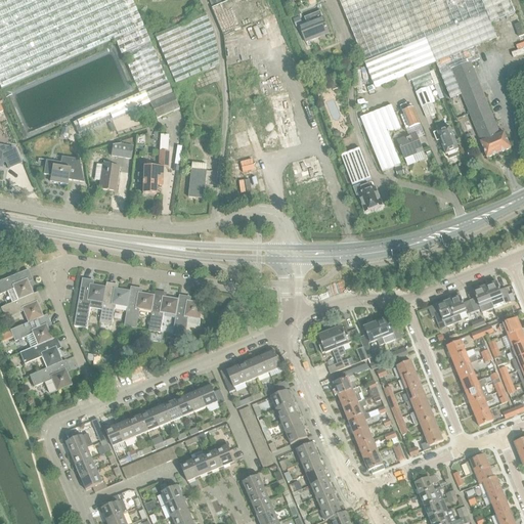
[(116,40),(139,94),(167,82),(131,0),(0,0),(0,84),(2,89),(116,40)]
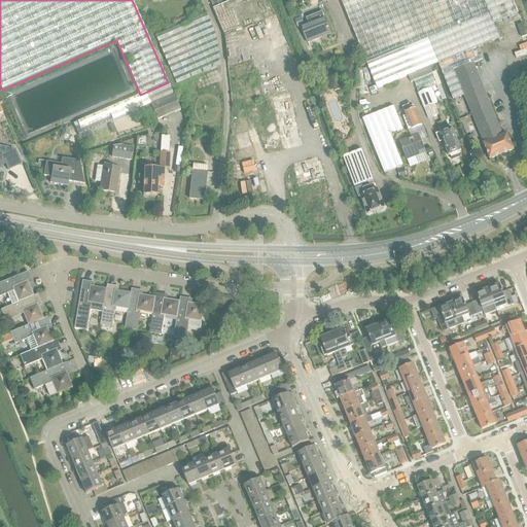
[(341,0),(367,66),(428,40),(438,64),(478,47),(500,38),(494,24),(518,14),(512,0),(341,0)]
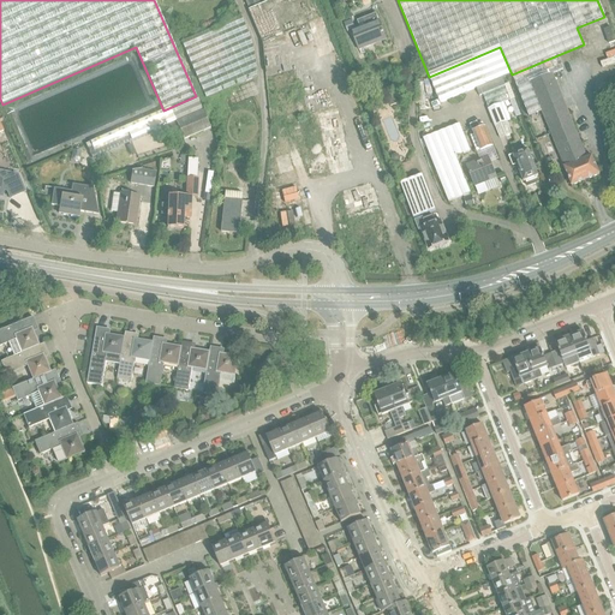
[(215,11),(220,19),(231,15),(227,6),(215,11)]
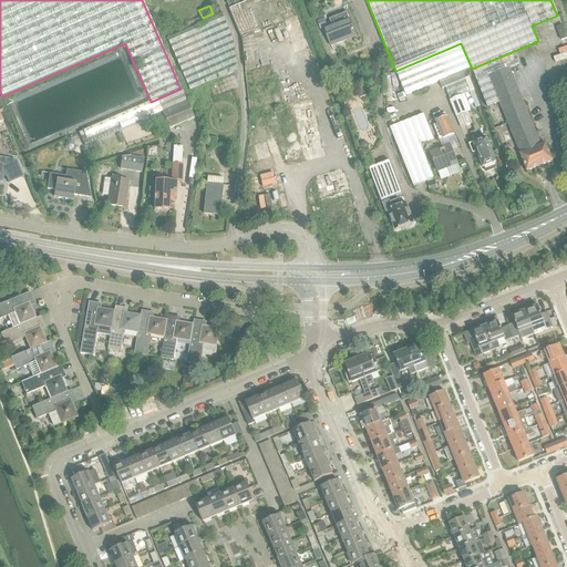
[(328,28),(325,29),(331,47),(342,43),(341,41),(356,35),(349,19),(347,13),(330,20),(332,26),(328,28)]
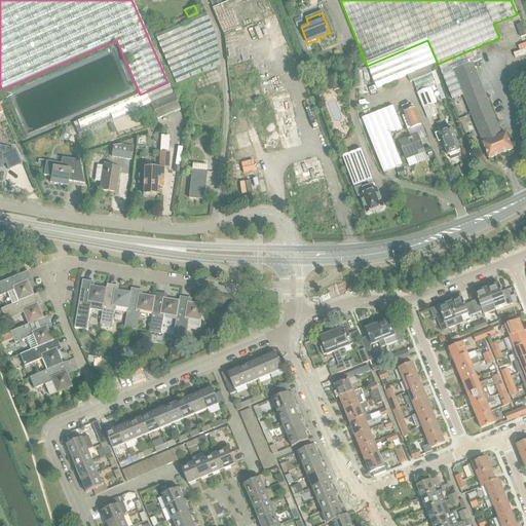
[(176,83),(219,65),(216,36),(205,13),(154,36),(176,83)]
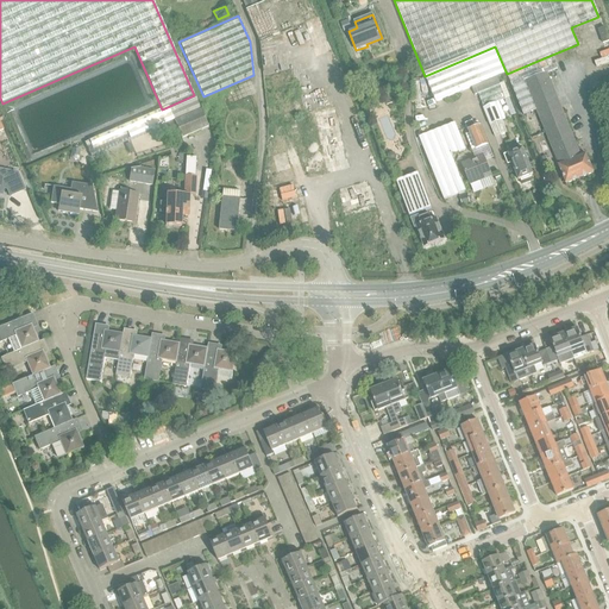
[(349,31),(352,30),(349,20),(340,23),(344,32),(349,31)]
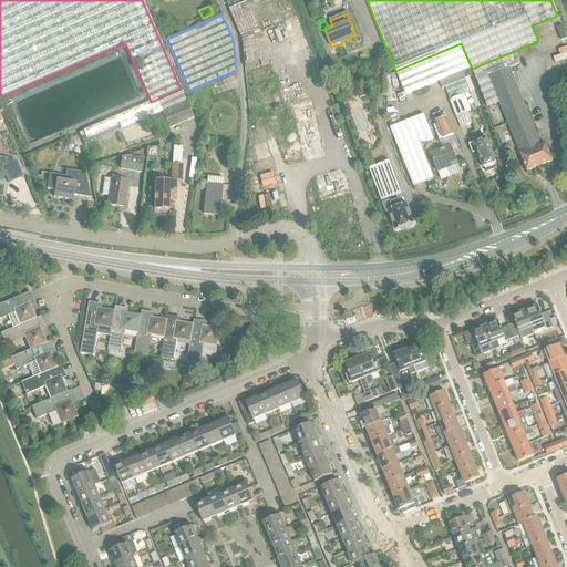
[(566,37),(563,26),(557,28),(562,40),(566,38),(566,37)]
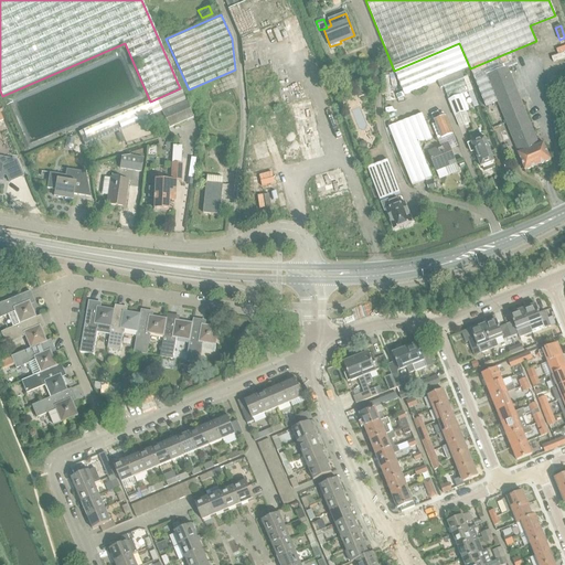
[(404,96),(437,82),(440,88),(465,78),(461,72),(470,68),(459,43),(394,71),(404,96)]
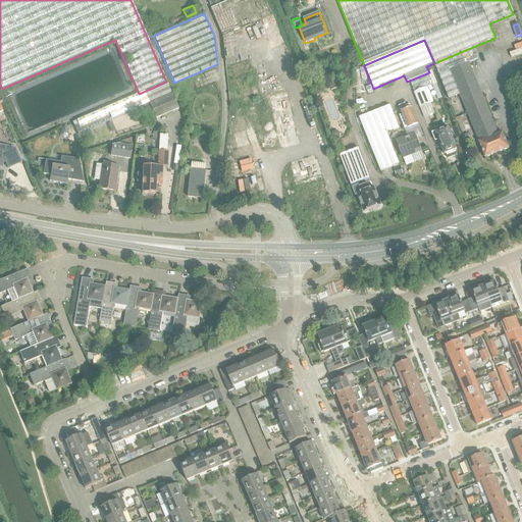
[(460,95),(479,142),(498,135),(468,62),(478,58),(473,47),(434,63),(449,99),(460,95)]
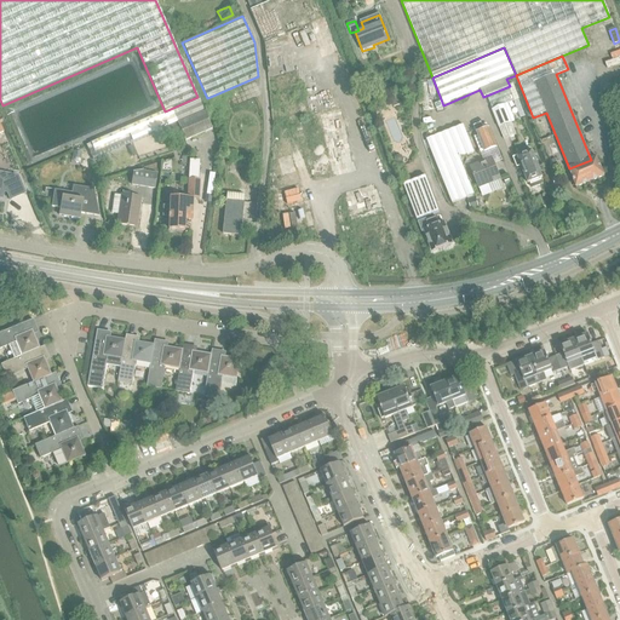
[(510,89),(487,97),(492,110),(507,104),(515,102),(510,89)]
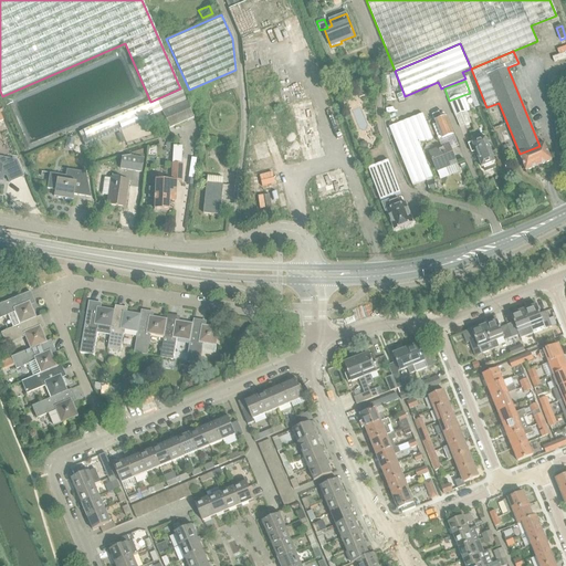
[(150,102),(79,133),(84,146),(161,112),(169,128),(194,118),(187,102),(186,102),(180,88),(150,102)]
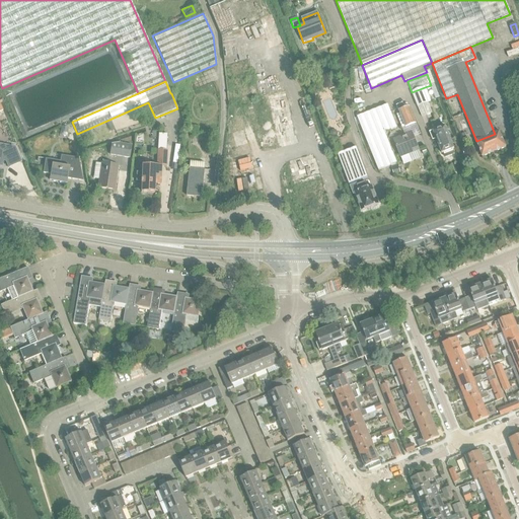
[(418,107),(428,103),(427,101),(430,100),(425,87),(412,92),(418,107)]
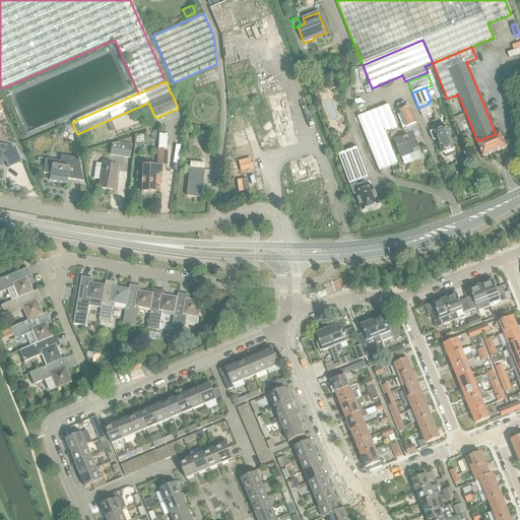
[(410,108),(409,108),(405,110),(402,104),(397,107),(406,128),(407,128),(409,129),(412,127),(413,125),(416,124),(410,108)]
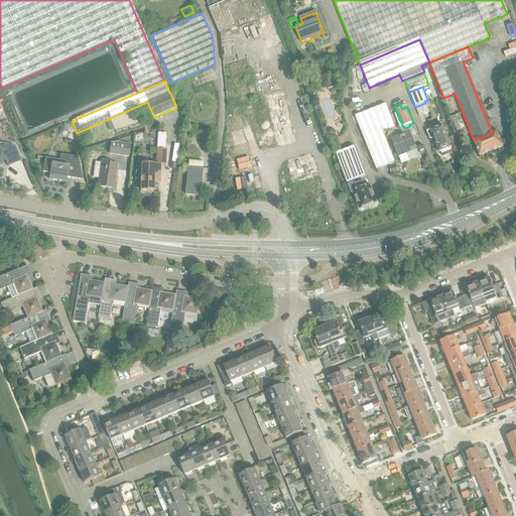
[(425,103),(415,107),(419,116),(429,113),(425,103)]
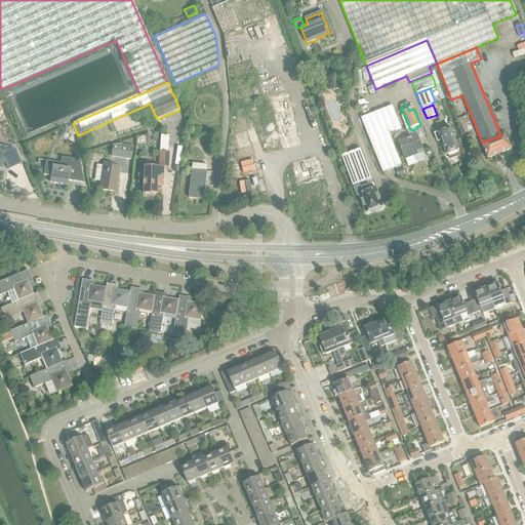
[(392,106),(361,118),(360,118),(363,128),(380,171),(400,163),(390,134),(401,129),(392,106)]
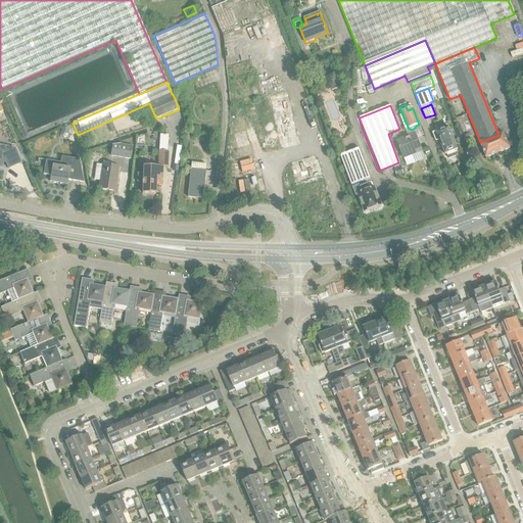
[(189,137),(198,138),(199,128),(190,127),(189,137)]
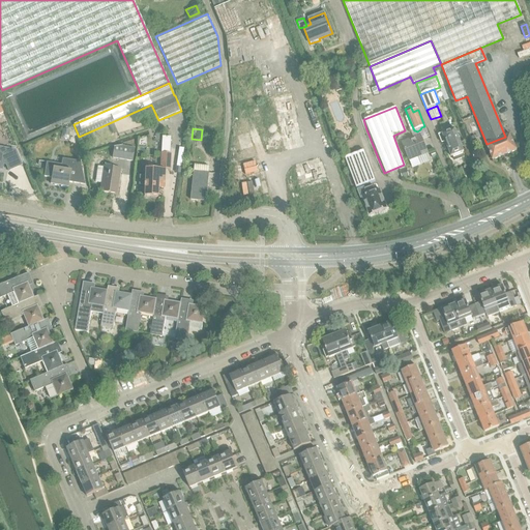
[(463,152),(464,152),(455,129),(439,136),(442,143),(445,142),(451,157),(453,156),(455,162),(465,157),(463,152)]
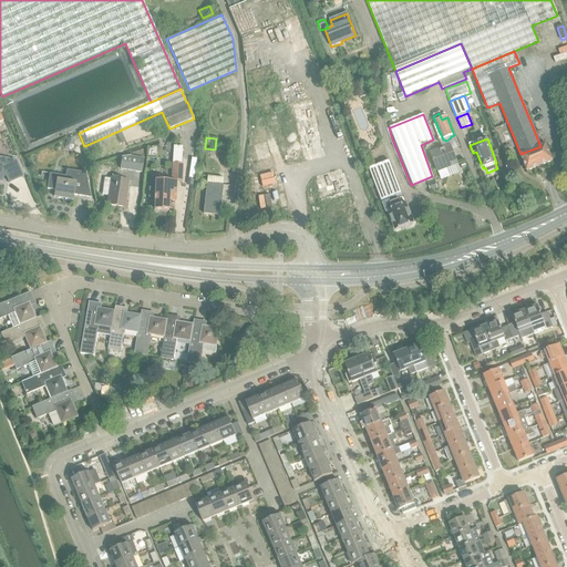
[(546,144),(540,146),(521,154),(527,172),(553,161),(546,144)]
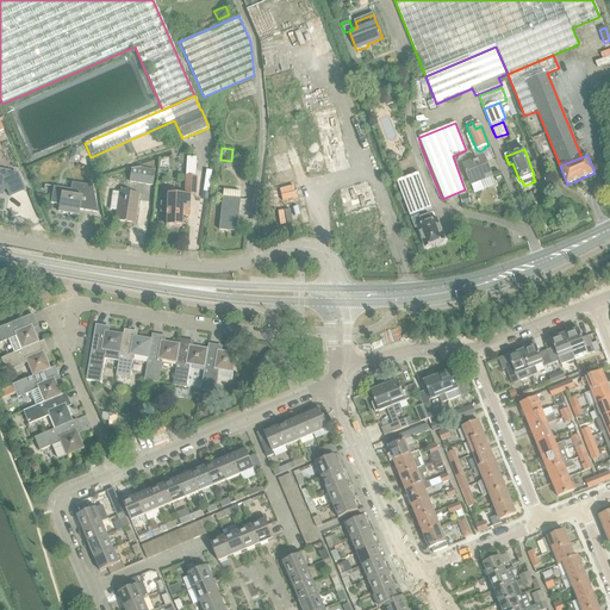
[(186,157),(186,176),(195,176),(197,159),(186,157)]
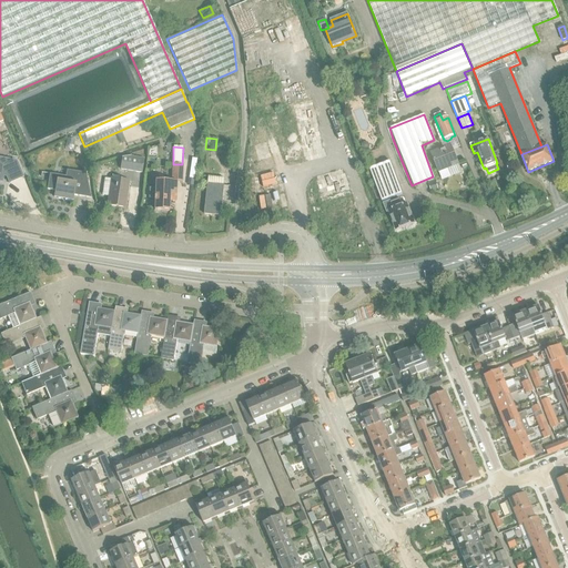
[(447,169),(458,164),(450,146),(432,153),(439,172),(442,178),(449,174),(447,169)]
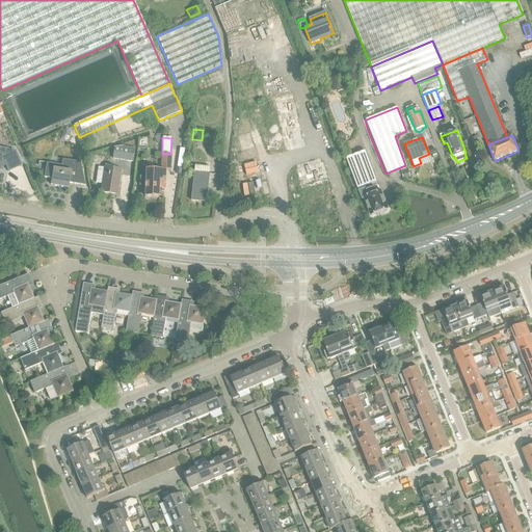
[(0,170),(2,171),(3,166),(5,166),(8,173),(22,166),(16,151),(0,148),(0,170)]
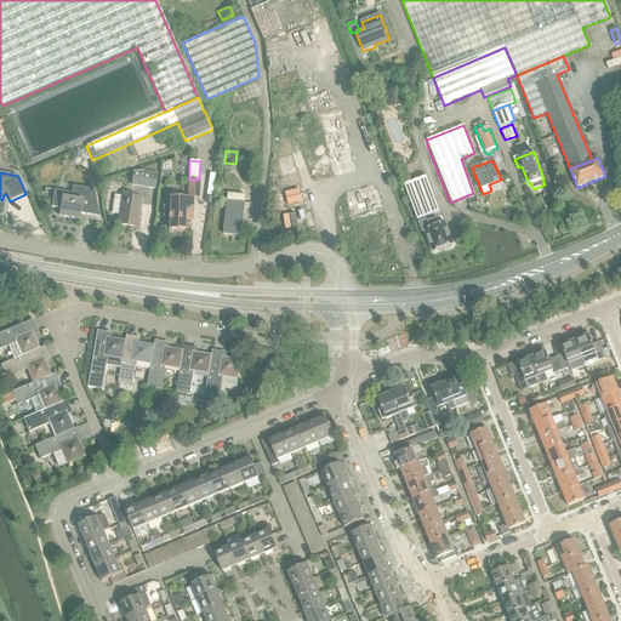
[(142,172),(134,174),(131,186),(154,189),(157,175),(142,172)]
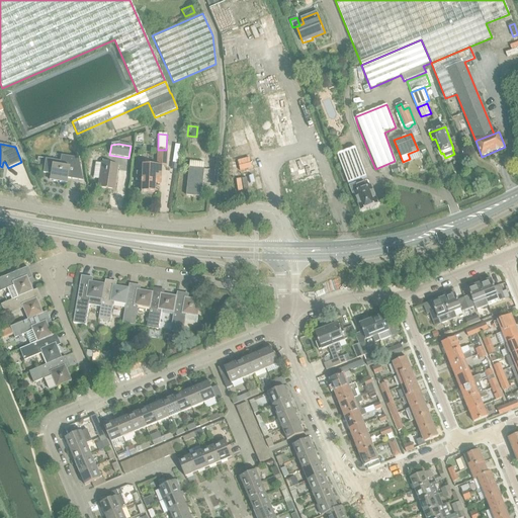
[(356,148),(338,154),(349,184),(367,177),(356,148)]
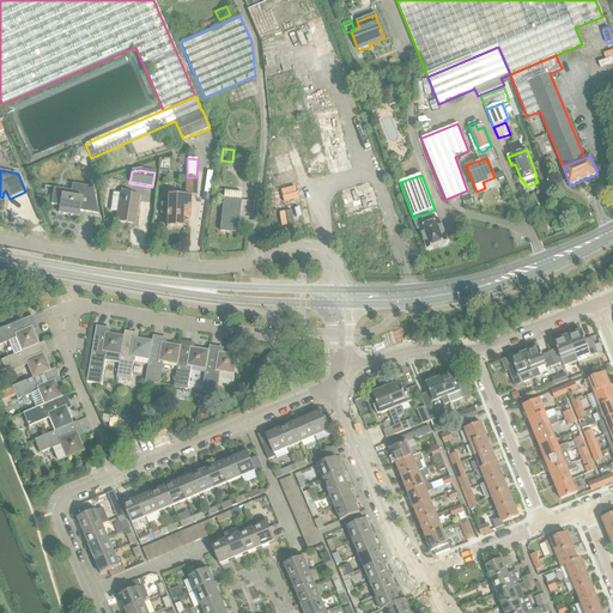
[(102,177),(101,187),(117,189),(119,180),(102,177)]
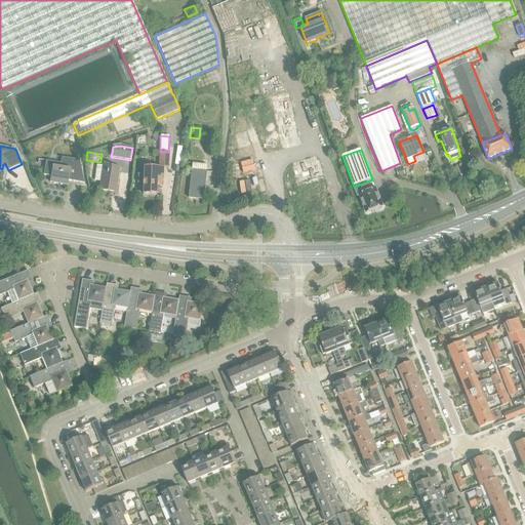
[(162,175),(162,168),(169,168),(169,152),(168,152),(160,152),(159,167),(144,167),(144,174),(137,174),(137,184),(142,184),(142,188),(143,188),(143,195),(156,195),(157,188),(162,188),(162,176),(162,175)]
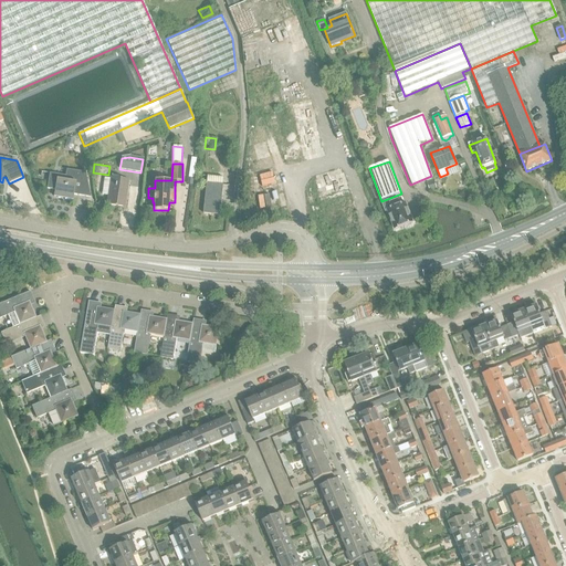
[(74,196),(91,198),(85,174),(66,170),(65,177),(50,174),(46,189),(54,190),(54,197),(73,200),(74,196)]
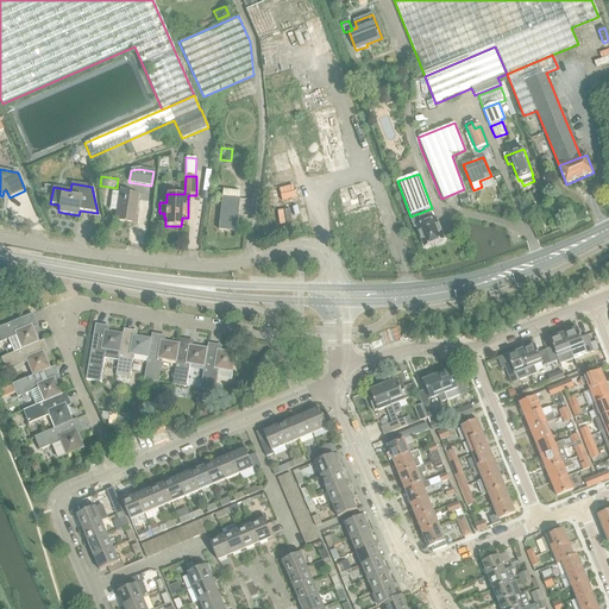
[(221,194),(218,230),(236,232),(239,195),(239,192),(223,189),(221,194)]
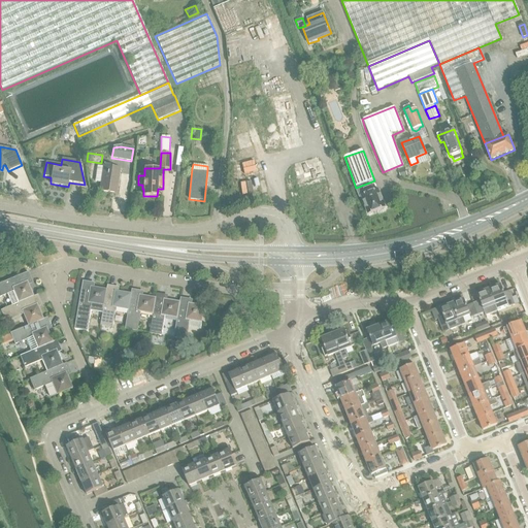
[(116,194),(120,169),(103,167),(100,191),(116,194)]
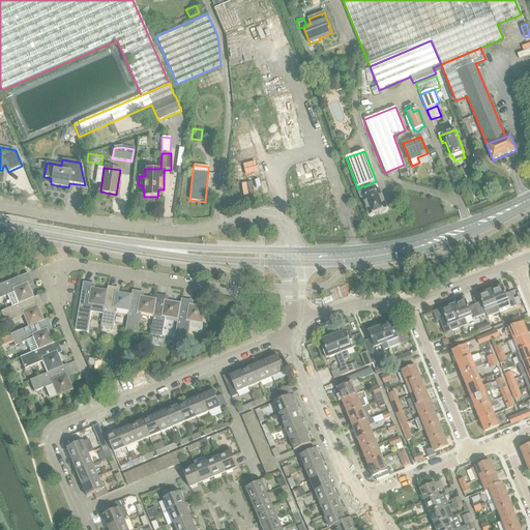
[(407,169),(400,170),(403,180),(409,178),(407,169)]
